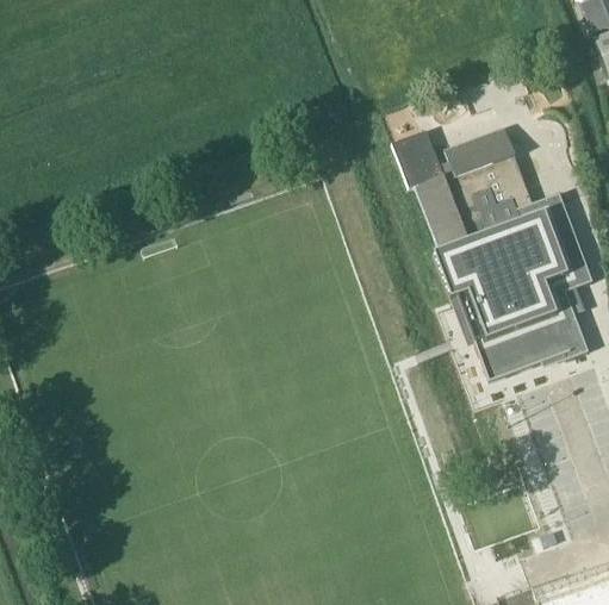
[(589,0),(580,4),(594,33),(608,27),(608,0),(589,0)]
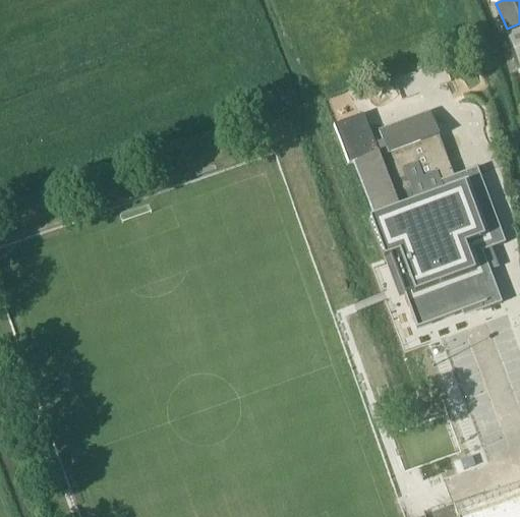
[(519,27),(506,34),(518,66),(519,65),(519,27)]
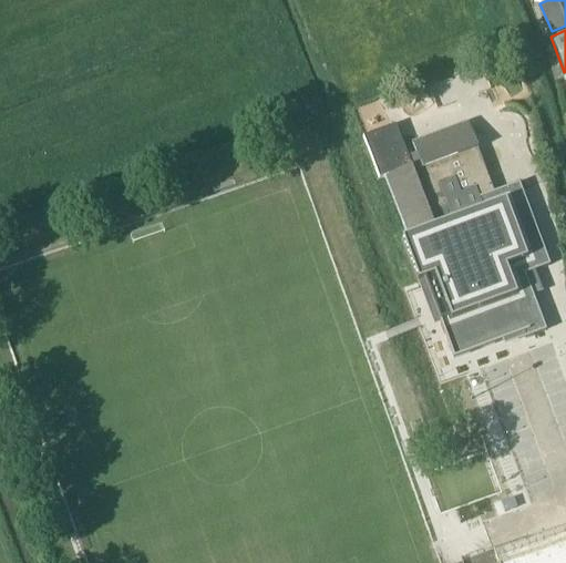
[(386,174),(408,235),(424,228),(439,267),(423,273),(445,334),(482,320),(490,340),(524,328),(526,335),(547,328),(518,249),(544,241),(521,180),(494,190),(469,119),(448,126),(448,128),(414,140),(422,160),(413,163),(398,121),(366,132),(381,175),(386,174)]
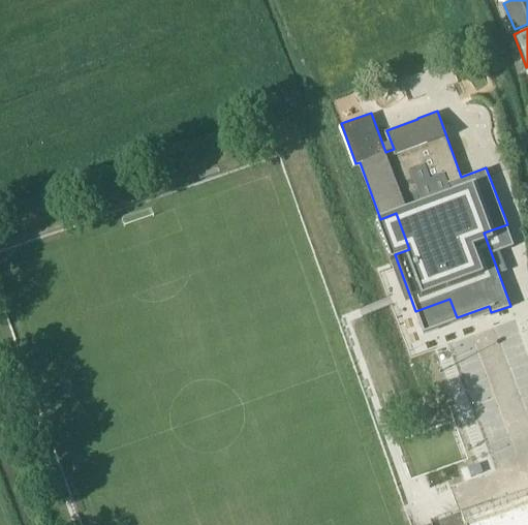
[(527,491),(495,504),(502,524),(527,524),(527,491)]
